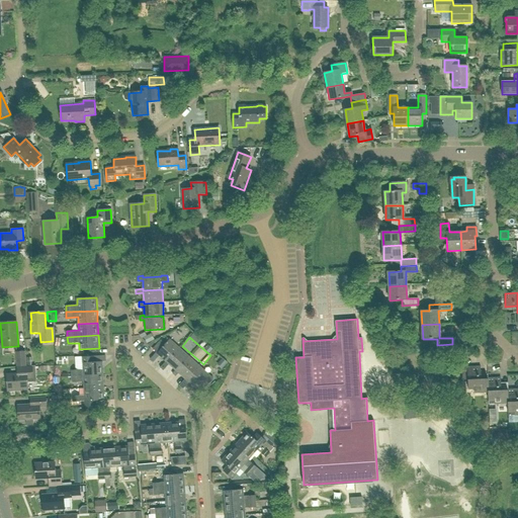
[(153,348),(156,352),(153,356),(150,359),(154,362),(156,359),(159,355),(165,361),(166,362),(178,349),(178,350),(179,348),(169,339),(166,344),(161,339),(153,348)]
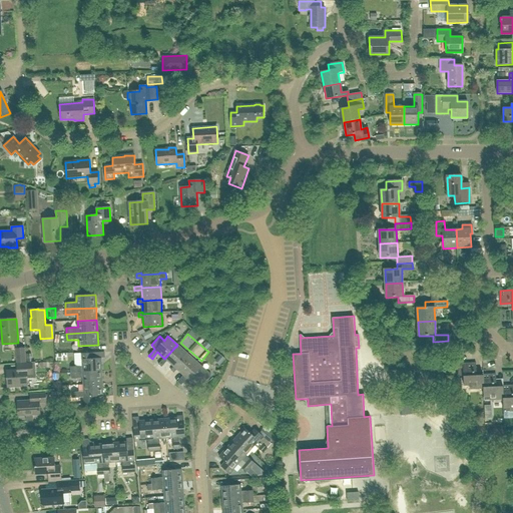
[(158,364),(161,367),(166,361),(173,366),(174,367),(185,355),(186,355),(187,354),(177,345),(176,347),(176,346),(164,359),(163,358),(158,364)]
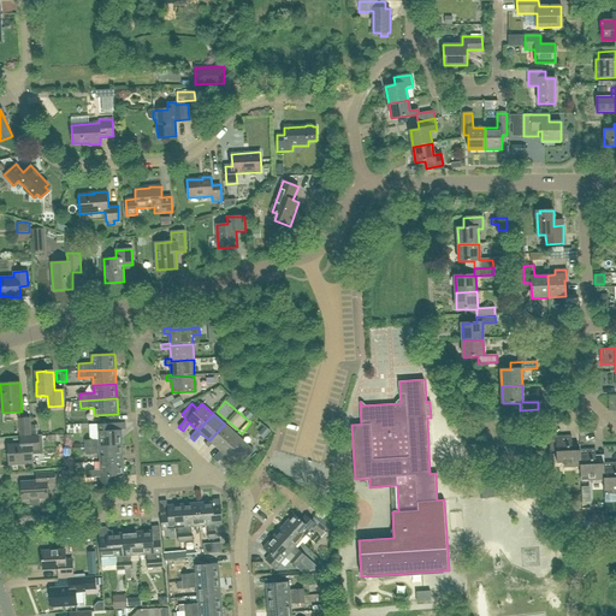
[(30,436),(29,419),(18,419),(19,436),(30,436)]
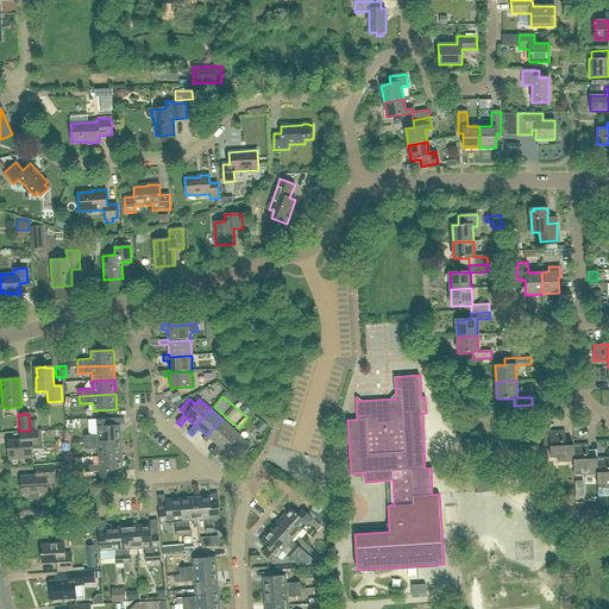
[(95,419),(95,426),(98,426),(98,434),(85,435),(85,441),(120,440),(119,425),(111,426),(110,419),(95,419)]
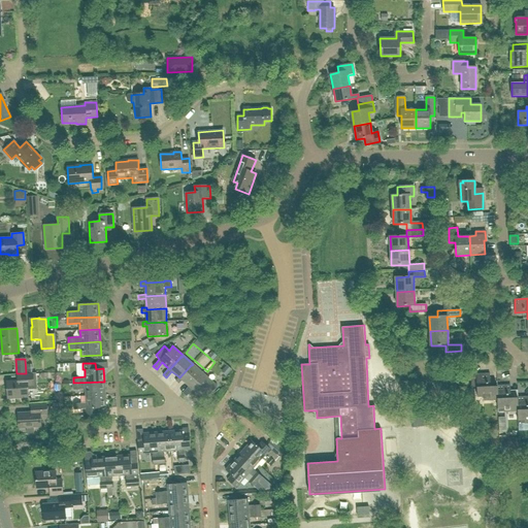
[(201,374),(202,372),(193,364),(192,365),(191,365),(179,377),(178,376),(175,381),(178,384),(182,381),(188,386),(189,387),(201,373),(201,374)]
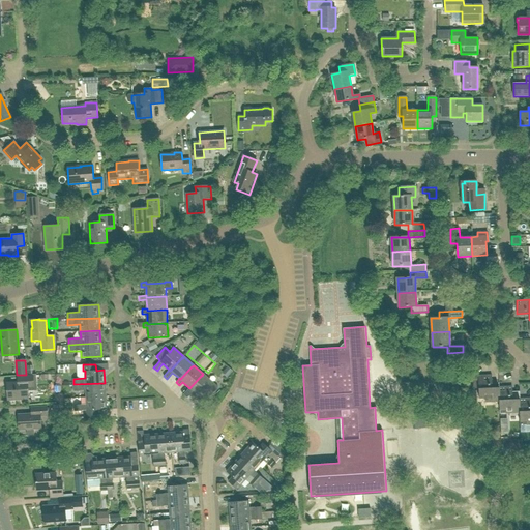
[(194,396),(196,394),(200,398),(203,393),(208,398),(217,387),(203,374),(202,376),(202,375),(189,388),(188,387),(186,391),(183,394),(186,398),(188,395),(189,396),(194,396)]
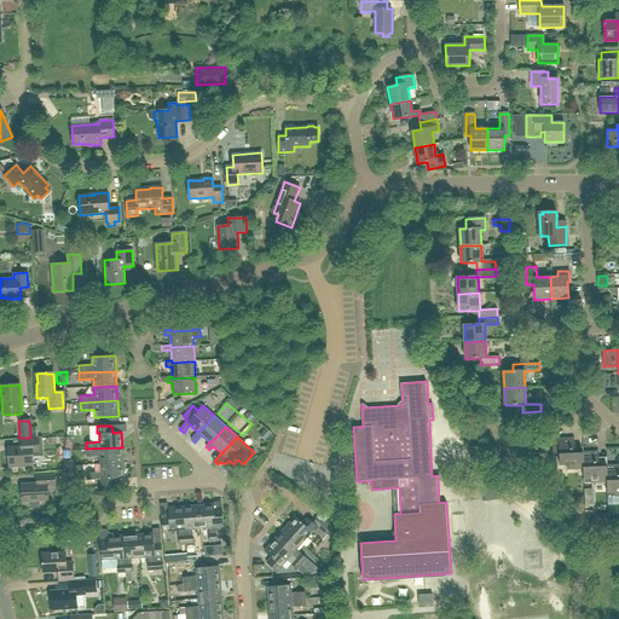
[(39,452),(38,439),(21,440),(22,447),(9,447),(10,468),(33,466),(33,452),(39,452)]
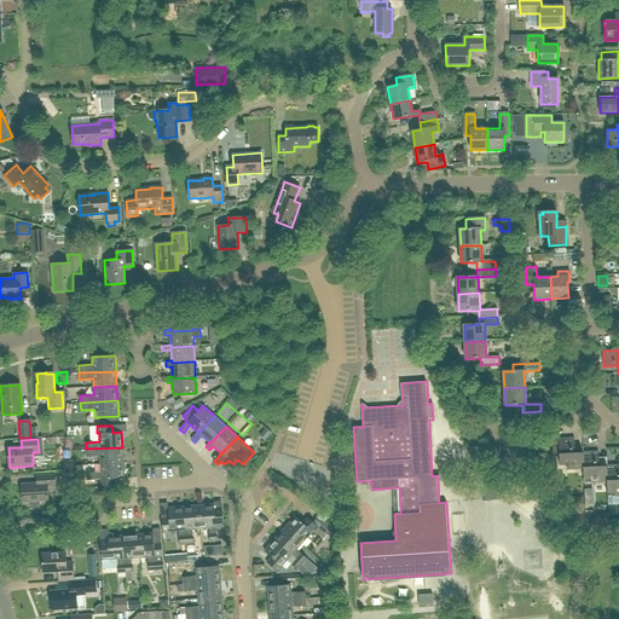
[(583,469),(583,452),(574,453),(574,439),(559,439),(560,466),(567,466),(567,469),(583,469)]
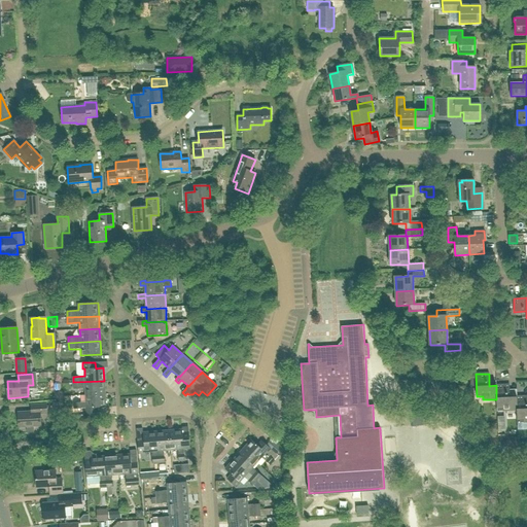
[(85,394),(105,393),(104,381),(73,382),(73,389),(85,388),(85,394)]
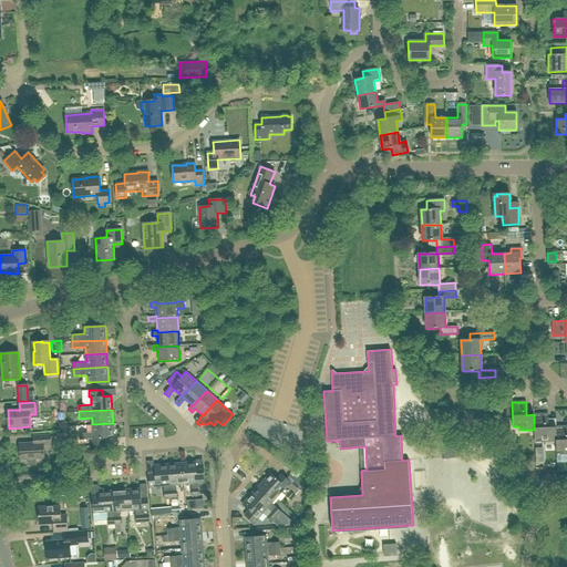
[(556,442),(555,426),(548,428),(547,414),(534,414),(534,430),(535,439),(540,439),(540,443),(556,442)]
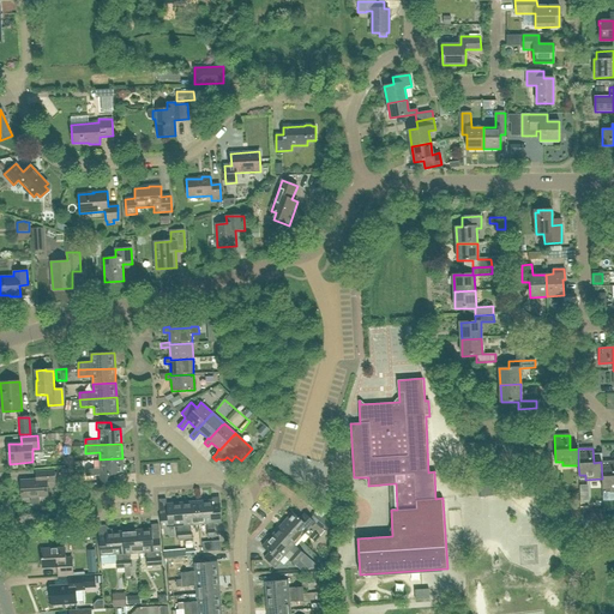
[(114,482),(114,475),(124,474),(122,458),(100,459),(101,468),(86,468),(86,476),(100,476),(100,482),(114,482)]
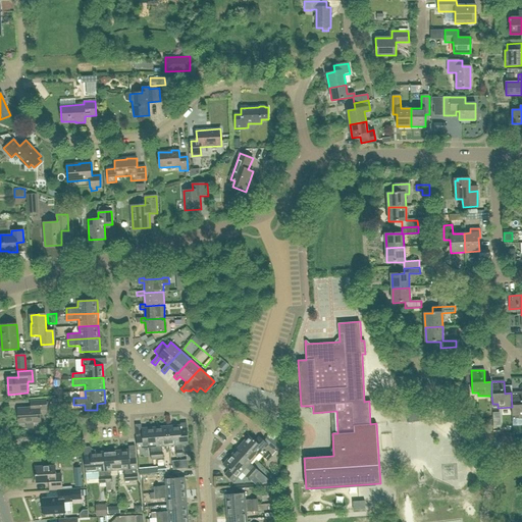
[(521,392),(511,393),(512,407),(512,415),(518,415),(518,419),(521,418),(521,392)]
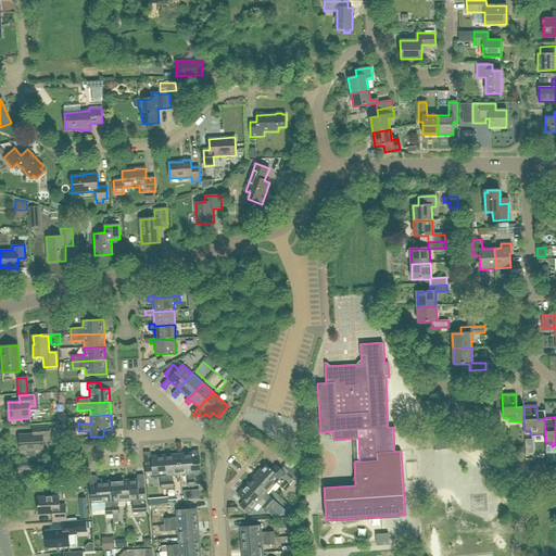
[(20,451),(27,450),(28,456),(29,457),(35,457),(36,456),(36,450),(42,449),(42,437),(49,436),(49,427),(33,428),(33,434),(19,436),(20,451)]
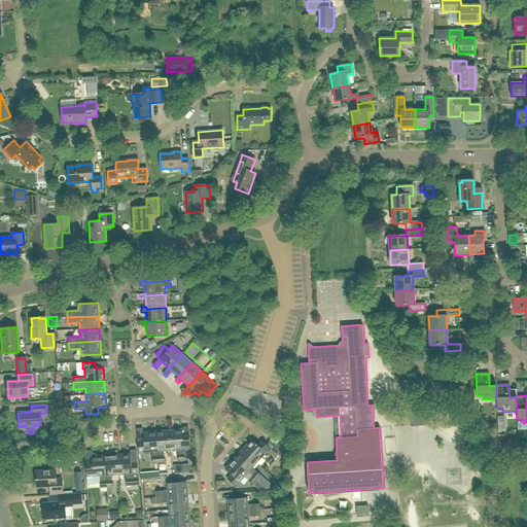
[(411,426),(423,425),(423,417),(411,418),(411,426)]
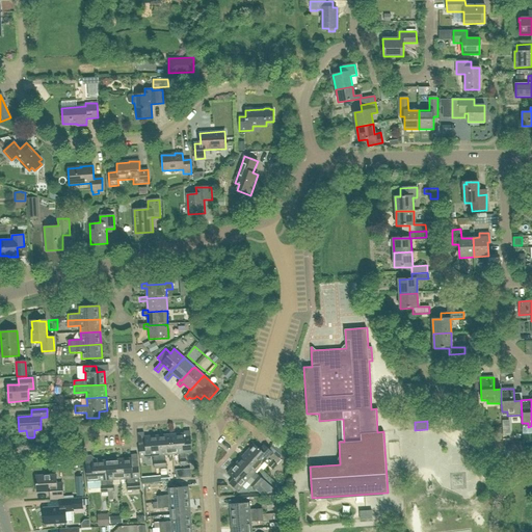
[(191,441),(185,442),(184,433),(170,434),(171,454),(179,454),(180,466),(187,466),(186,453),(192,453),(191,441)]
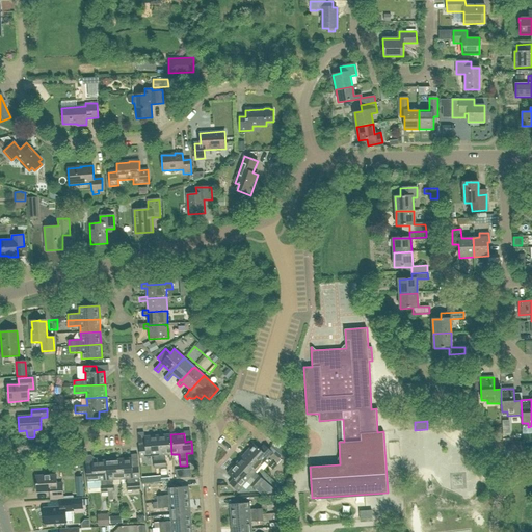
[(171,454),(170,434),(157,435),(160,468),(166,467),(165,455),(171,454)]
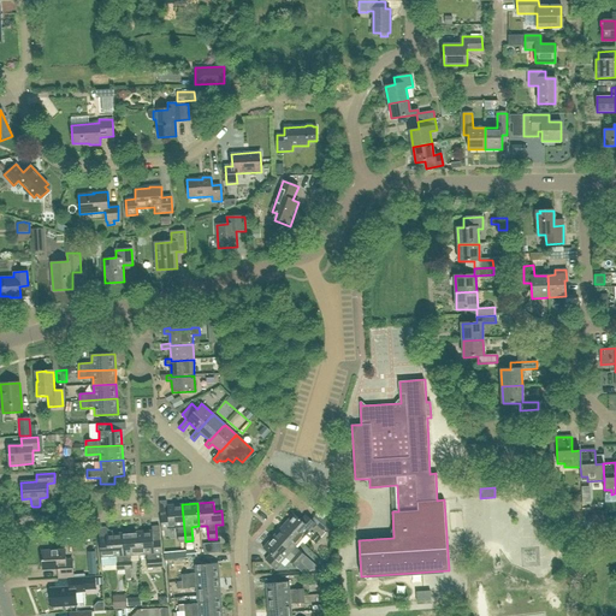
[(185,542),(182,504),(167,505),(167,515),(161,516),(163,531),(170,529),(170,528),(177,528),(178,542),(185,542)]
